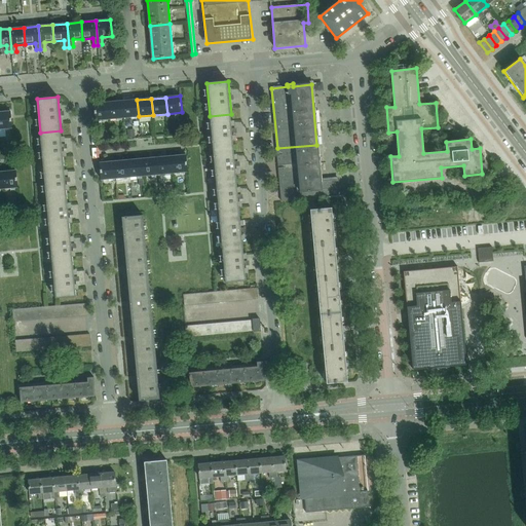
[(137,100),(123,102),(124,118),(139,116),(137,100)]
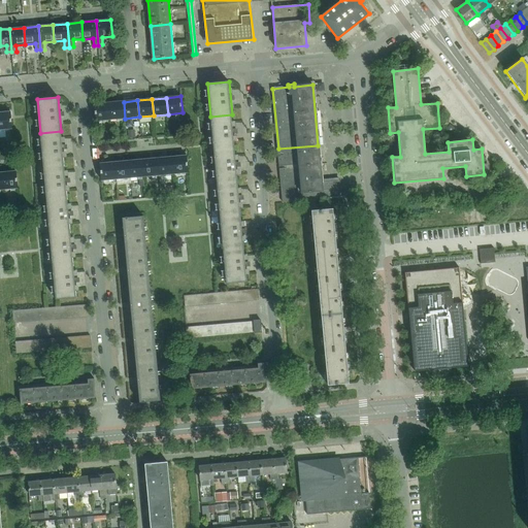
[(110,120),(125,119),(124,102),(109,103),(110,120)]
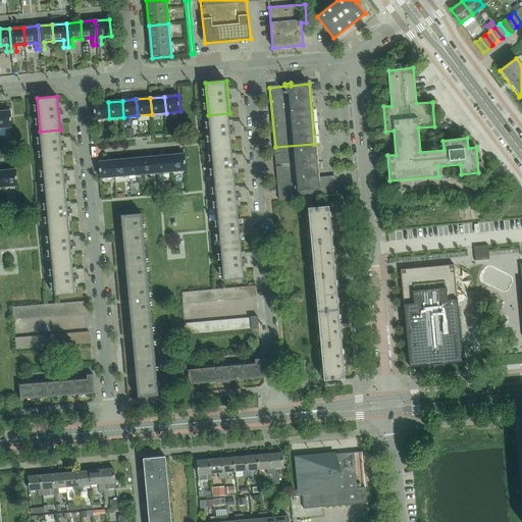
[(95,119),(109,118),(108,102),(93,103),(95,119)]
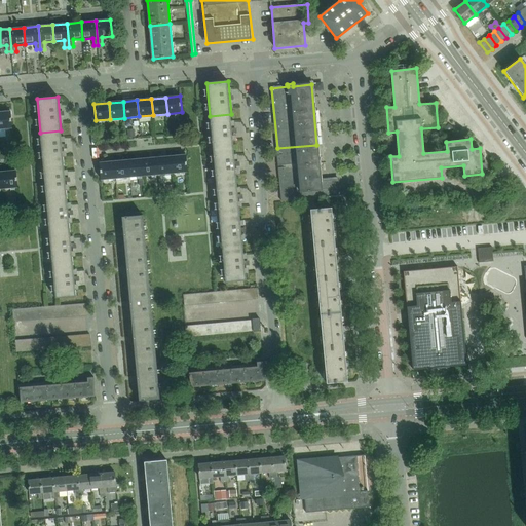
[(10,112),(0,112),(0,128),(12,128),(10,112)]
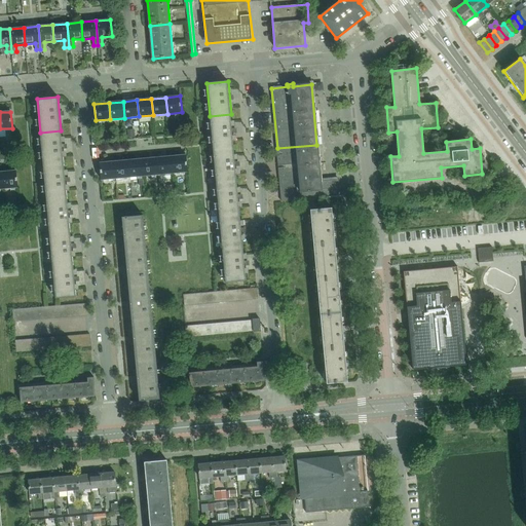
[(234,148),(231,114),(210,116),(213,150),(234,148)]
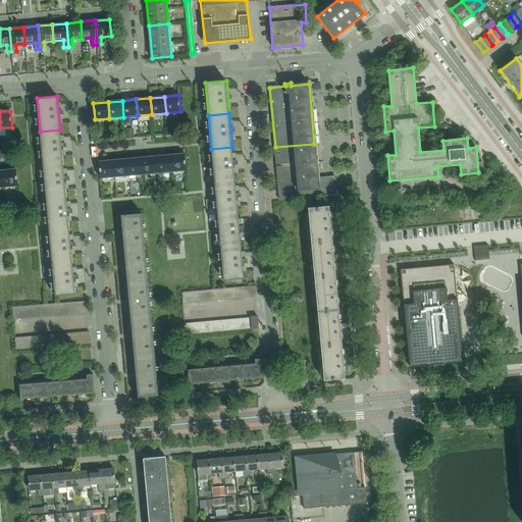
[(63,162),(60,129),(40,132),(43,164),(63,162)]
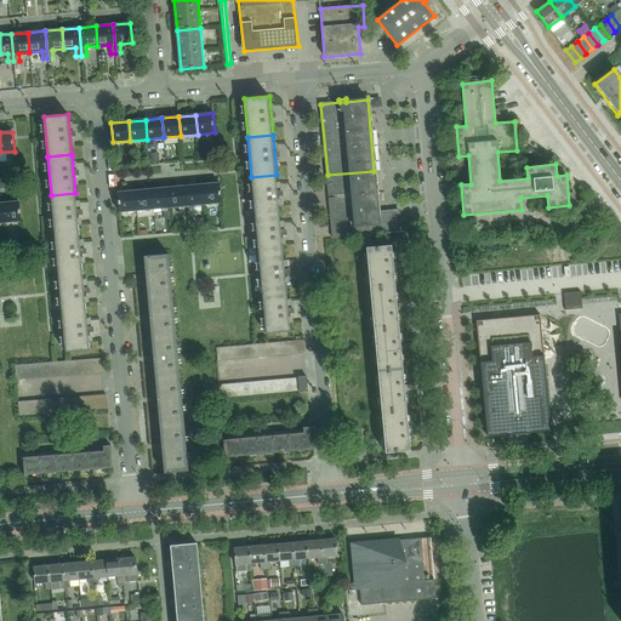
[(379,215),(374,171),(328,175),(334,238),(399,232),(397,212),(379,215)]
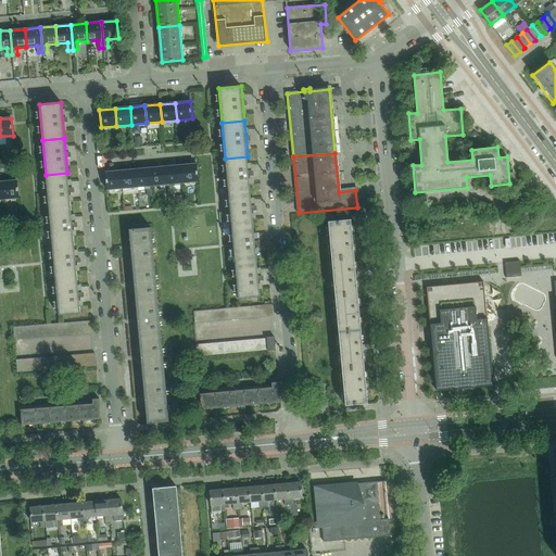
[(251,191),(248,156),(225,159),(229,193),(251,191)]
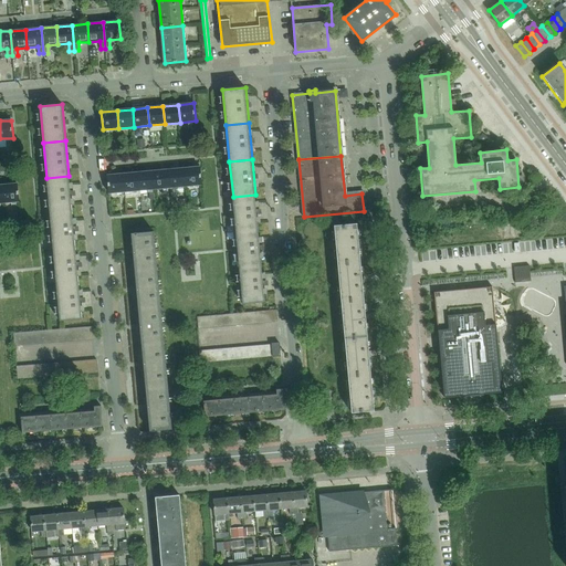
[(201,185),(200,167),(184,168),(186,187),(201,185)]
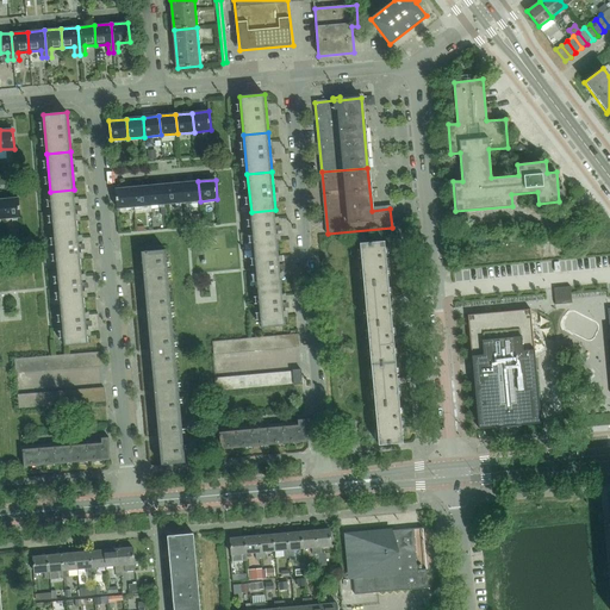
[(200,201),(198,181),(182,184),(184,203),(200,201)]
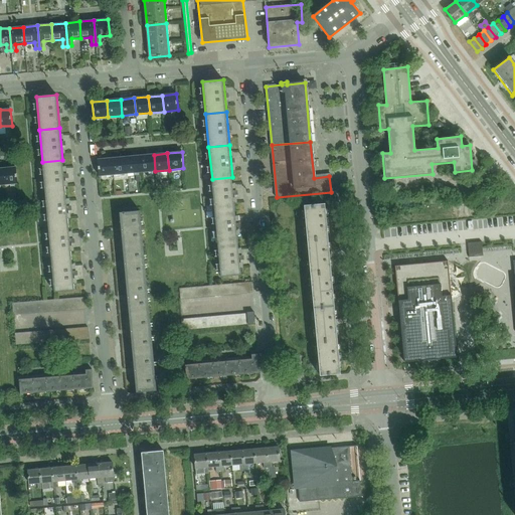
[(141,172),(155,171),(154,155),(140,156),(141,172)]
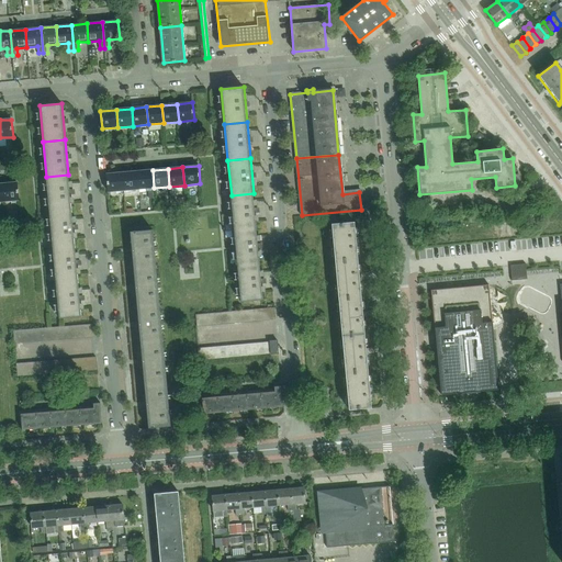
[(137,171),(139,190),(154,188),(153,170),(137,171)]
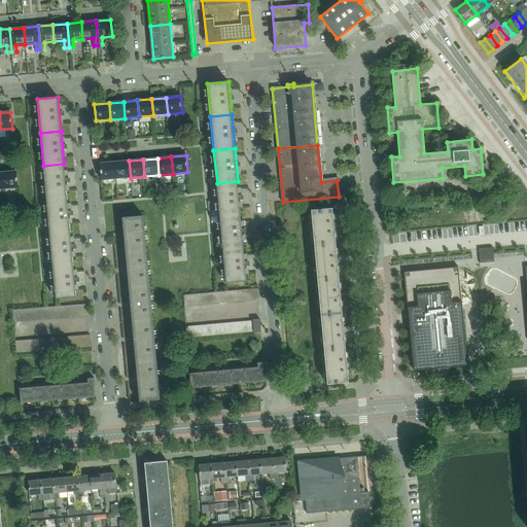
[(116,179),(131,178),(129,161),(114,163),(116,179)]
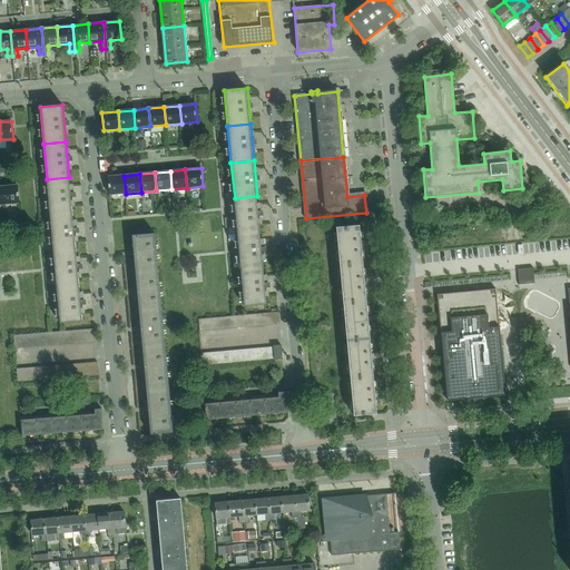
[(110,195),(126,194),(124,176),(108,177),(110,195)]
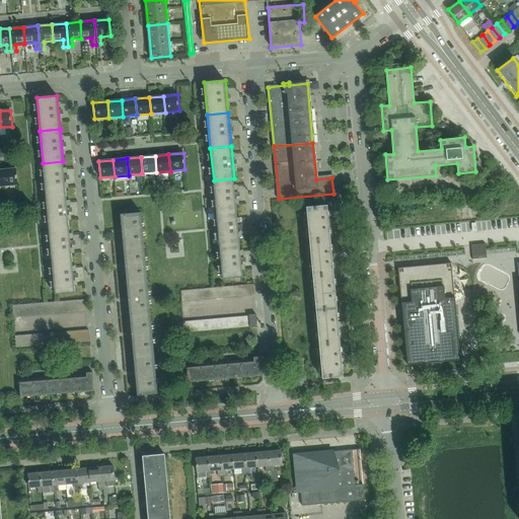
[(66,195),(63,161),(43,163),(46,196),(66,195)]
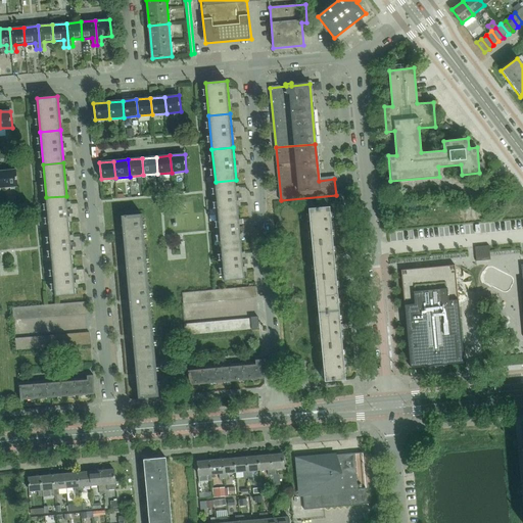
[(16,170),(1,171),(3,188),(17,186),(16,170)]
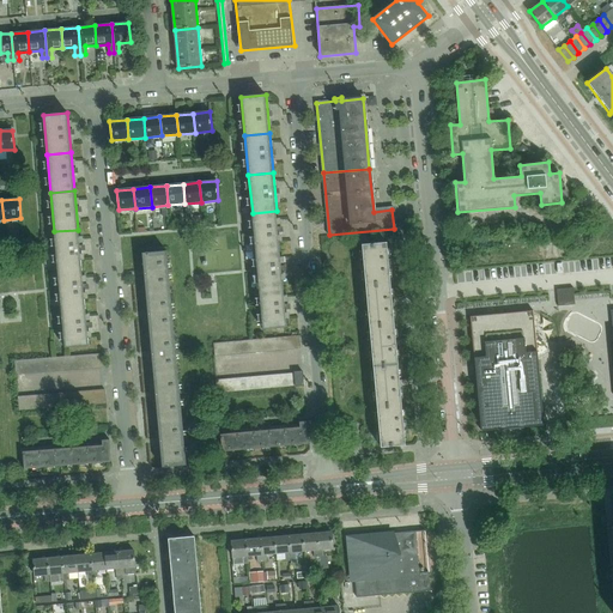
[(256,253),(280,250),(277,211),(253,213),(256,253)]
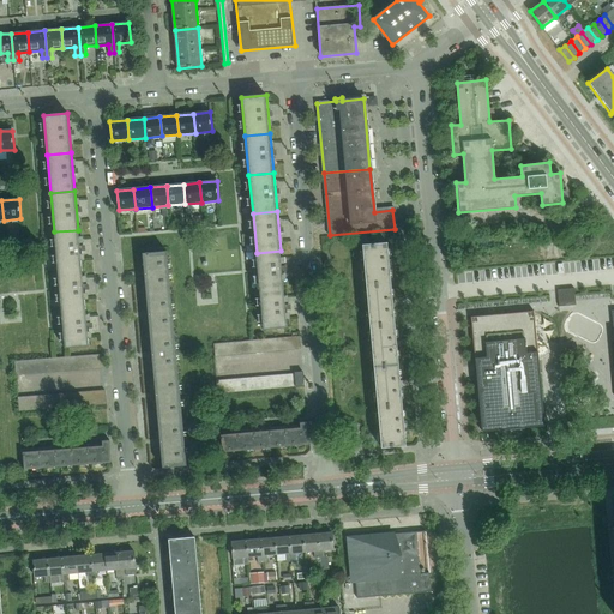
[(82,269),(78,230),(54,232),(58,271),(82,269)]
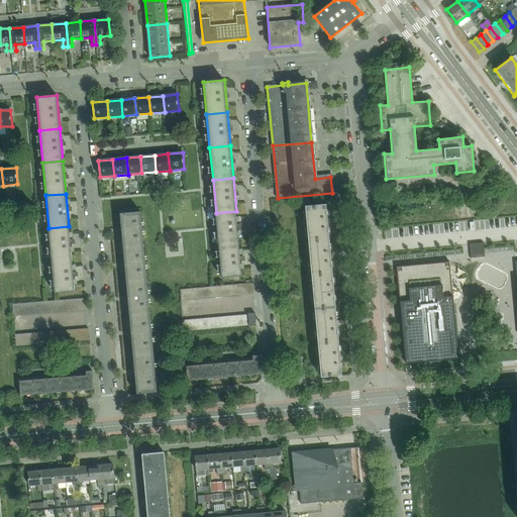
[(448,212),(448,200),(425,201),(425,200),(414,200),(414,214),(448,212)]
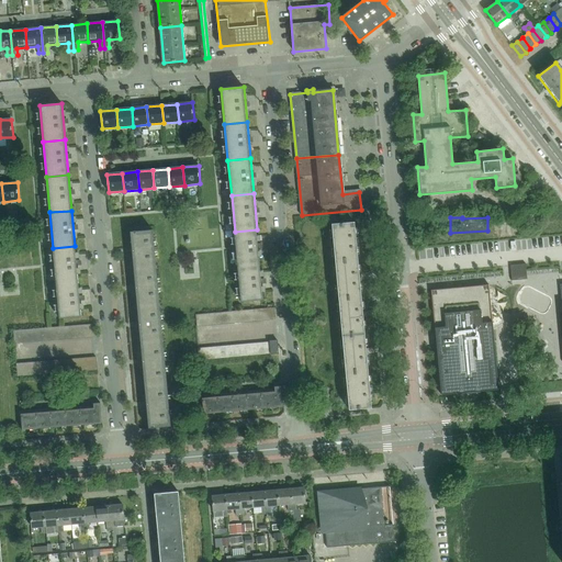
[(358,259),(355,222),(332,224),(335,260),(358,259)]
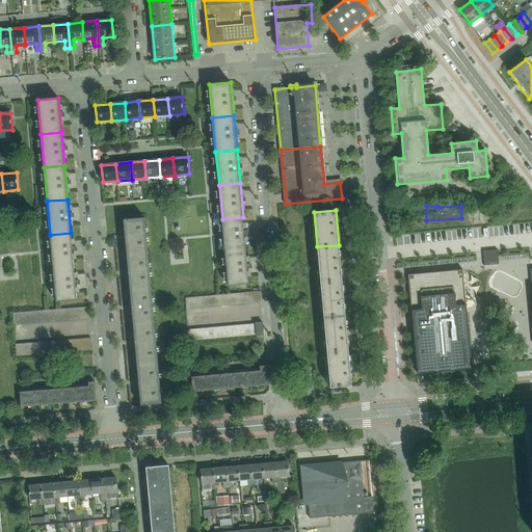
[(124,219),(127,257),(148,255),(145,237),(150,237),(150,234),(145,234),(144,217),(124,219)]
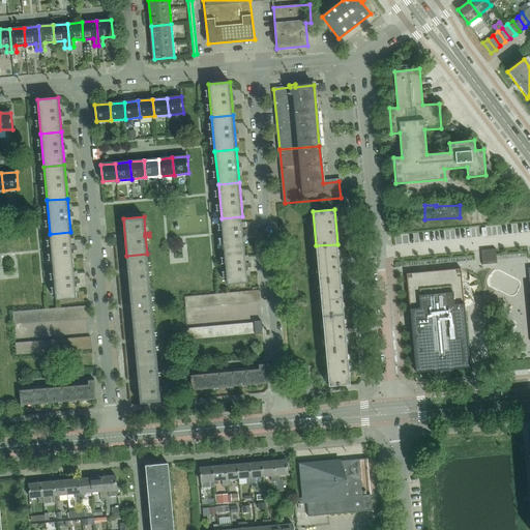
[(245,249),(242,216),(222,218),(225,252),(245,249)]
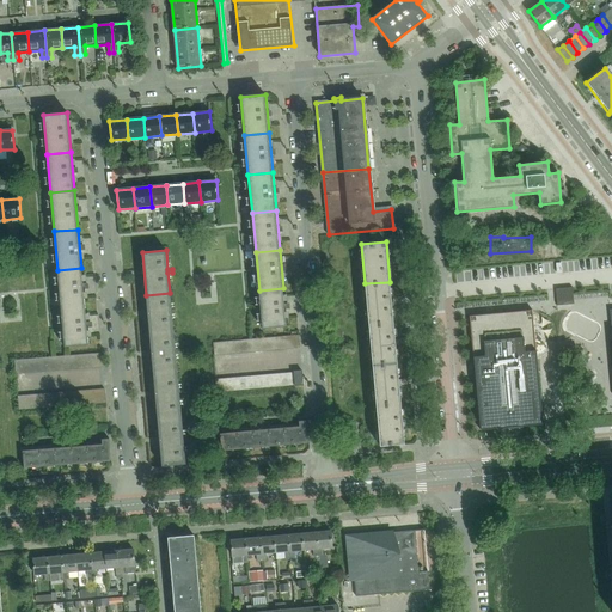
[(85,306),(81,268),(57,270),(61,308),(85,306)]
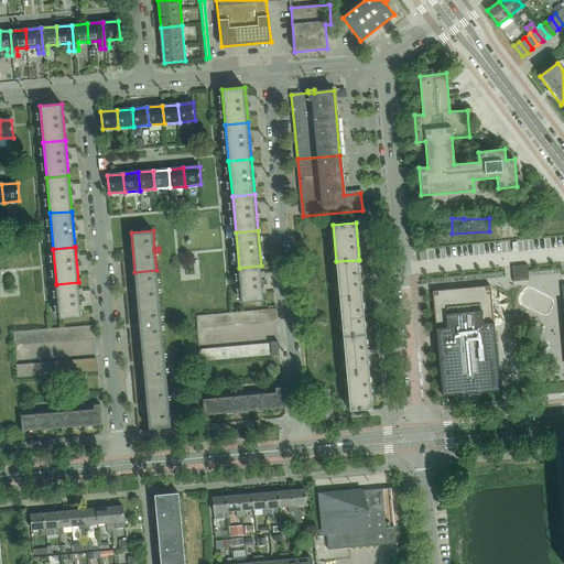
[(362,296),(359,260),(336,261),(339,299),(362,296)]
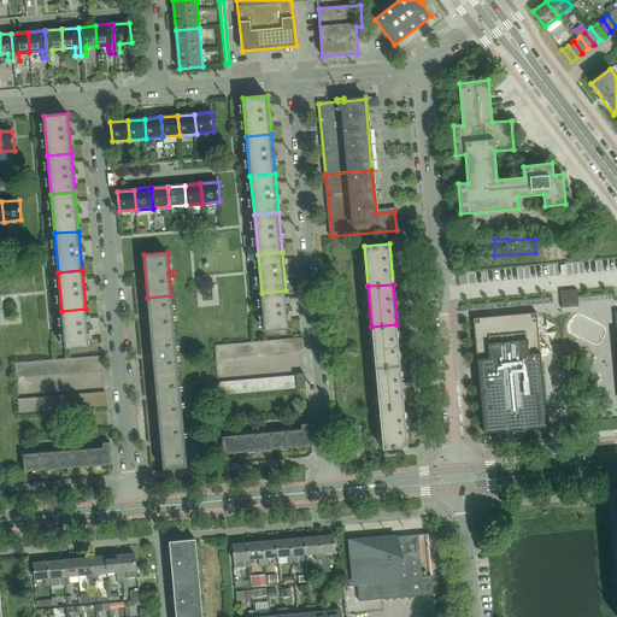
[(286,291),(262,293),(265,331),(289,329),(286,291)]
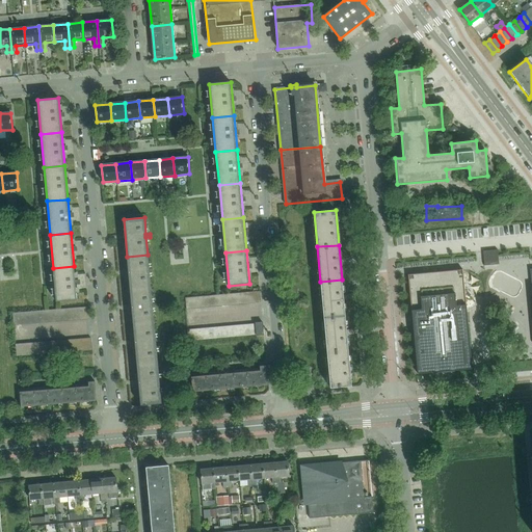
[(498,250),(483,251),(484,265),(499,264),(498,250)]
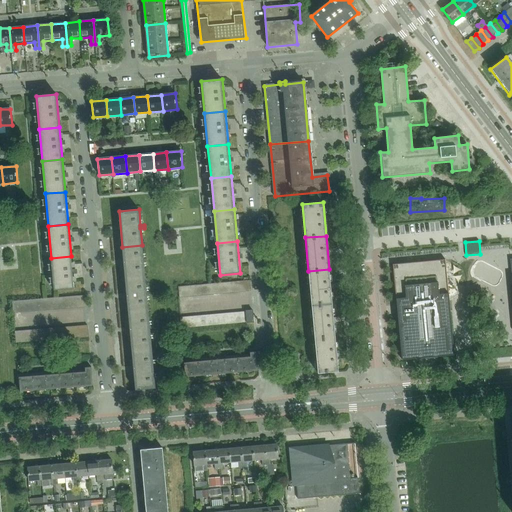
[(125,283),(145,281),(143,262),(147,261),(147,259),(143,259),(142,245),(122,247),(125,283)]
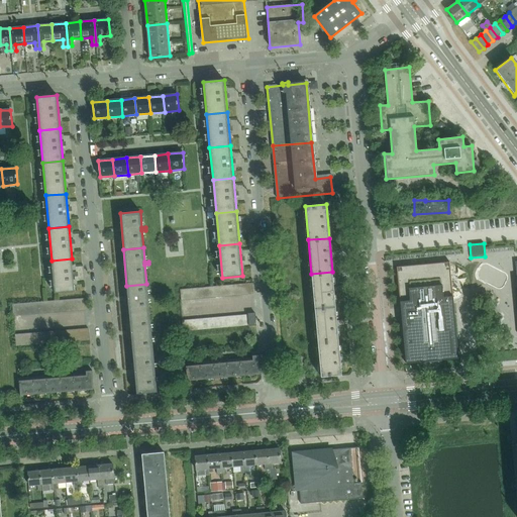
[(75,292),(72,259),(52,261),(55,294),(75,292)]
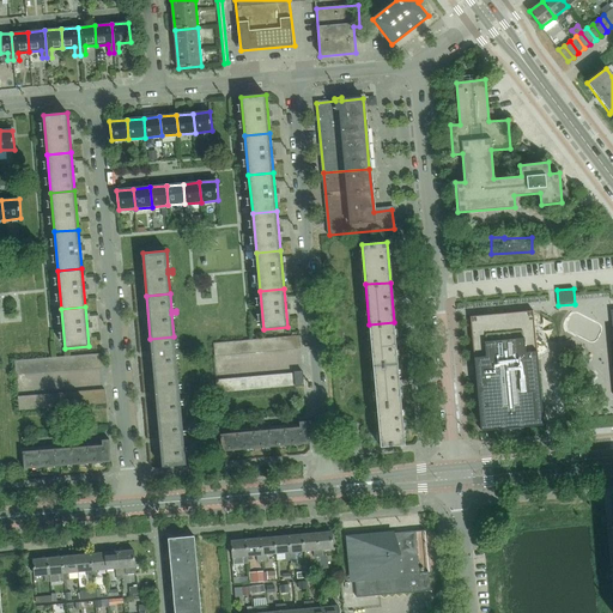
[(544,425),(533,310),(469,316),(480,431),(544,425)]
